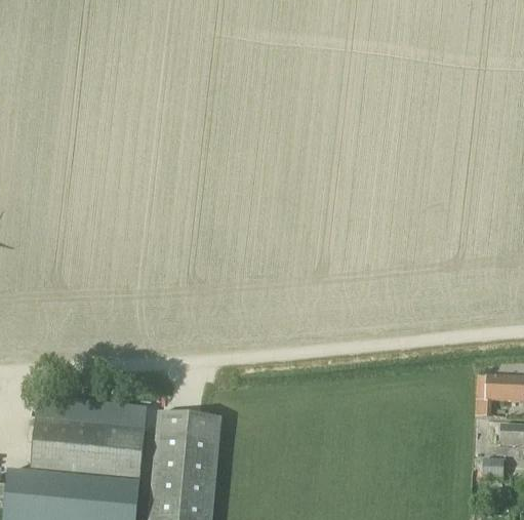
[(523,374),(484,373),(475,373),(473,413),(489,414),(490,397),(523,398),(523,374)]
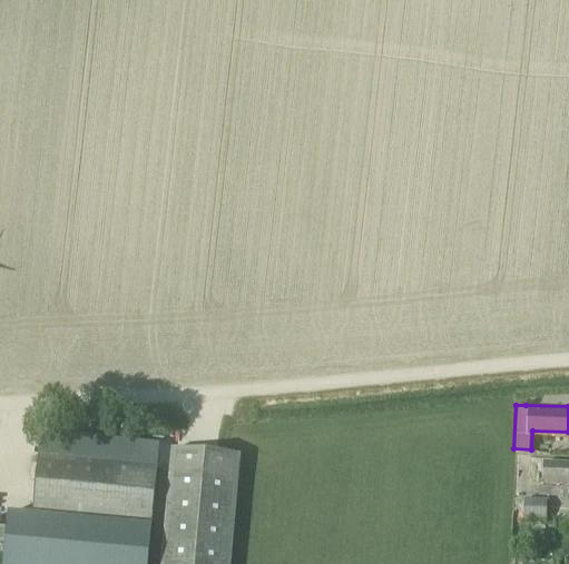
[(227,563),(238,451),(172,445),(160,563),(227,563)]
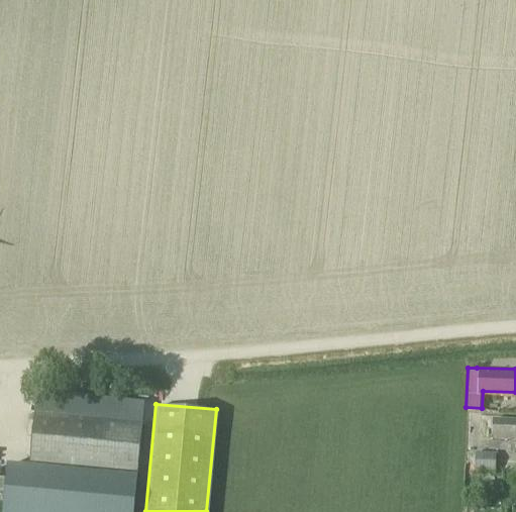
[(137,470),(140,438),(141,420),(33,410),(29,459),(137,470)]
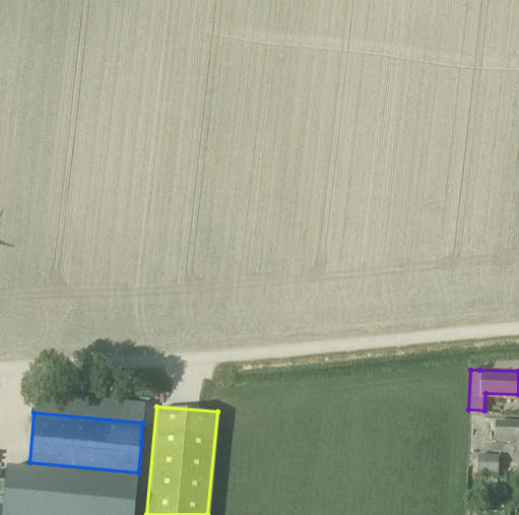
[(493,438),(518,438),(518,419),(494,419),(493,438)]
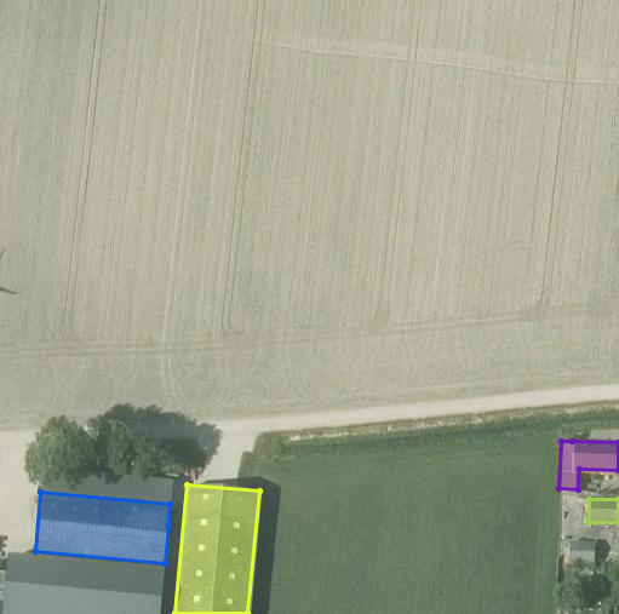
[(568,540),(567,561),(574,561),(592,562),(594,539),(568,539),(568,540)]
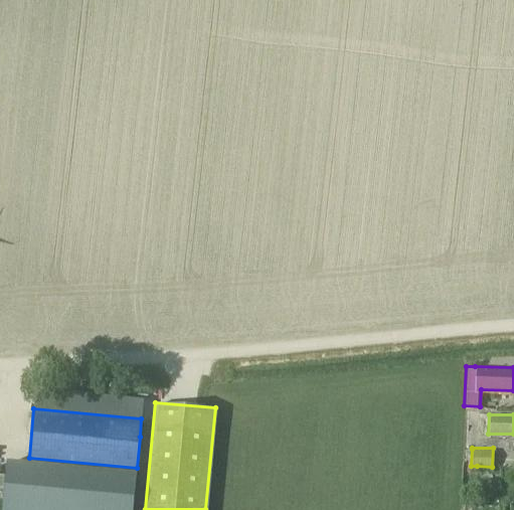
[(0,486),(4,487),(1,509),(133,509),(137,472),(6,460),(5,473),(0,472),(0,456),(0,486)]
